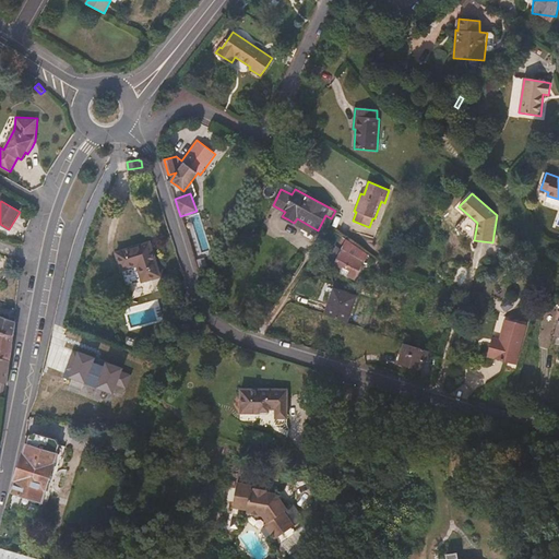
[(318,230),(297,218),(295,222),(316,234),(318,230)]
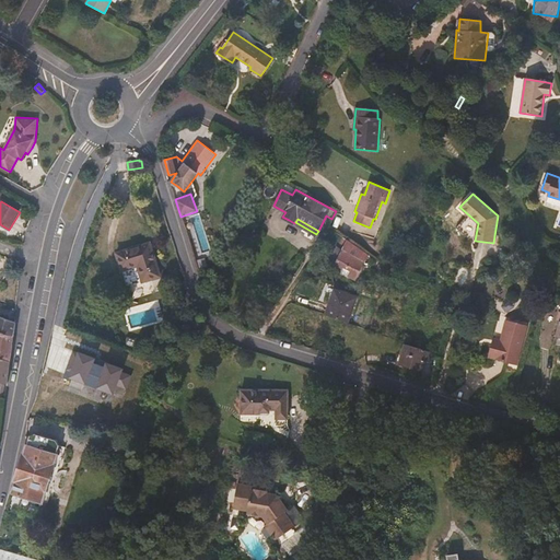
[(322,236),(315,244),(317,245),(323,236),(325,237),(330,229),(328,228),(322,236)]
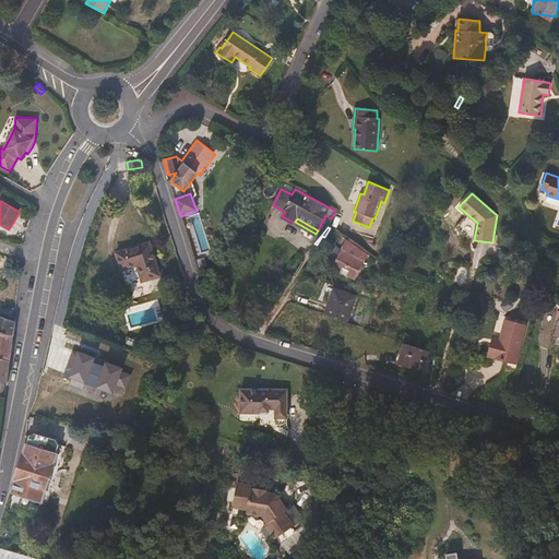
[(368,254),(342,236),(337,233),(332,229),(324,239),(330,244),(331,242),(336,247),(332,256),(328,265),(356,280),(368,254)]
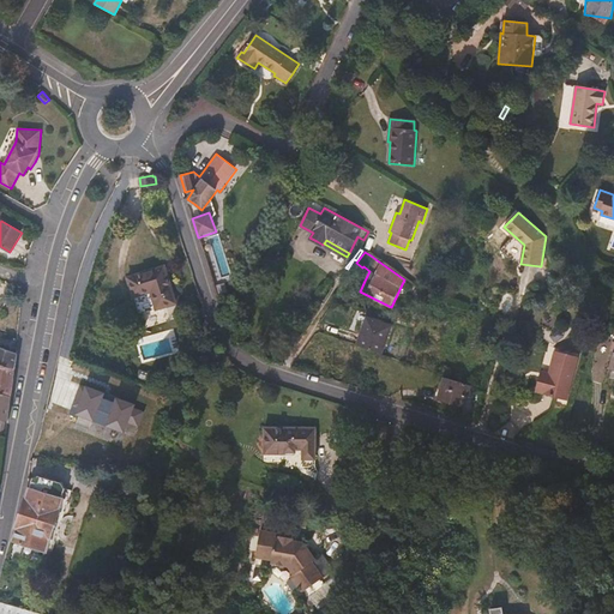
[(176,304),(166,266),(163,266),(127,278),(139,315),(176,304)]
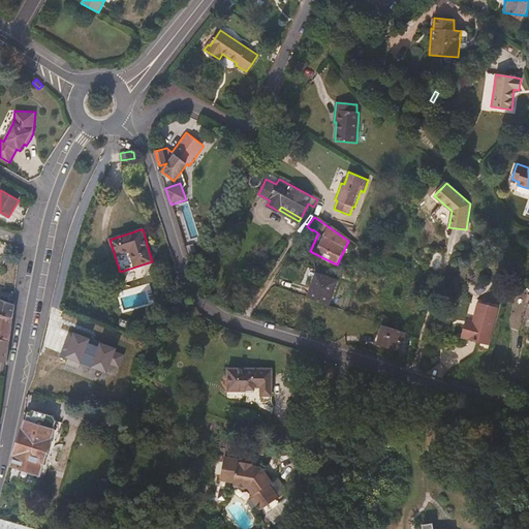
[(525,271),(518,269),(516,275),(522,278),(525,271)]
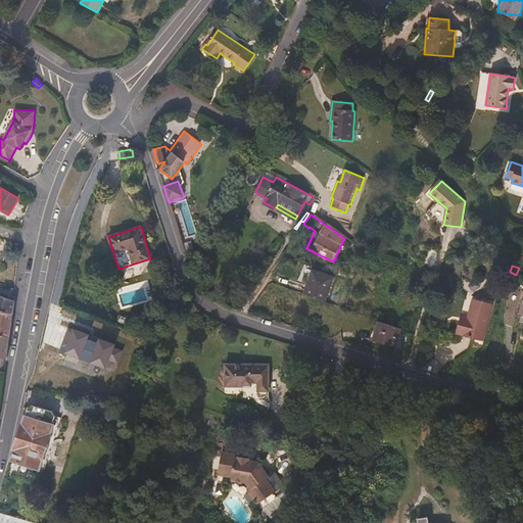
[(333,278),(313,271),(308,282),(304,294),(325,301),(333,278)]
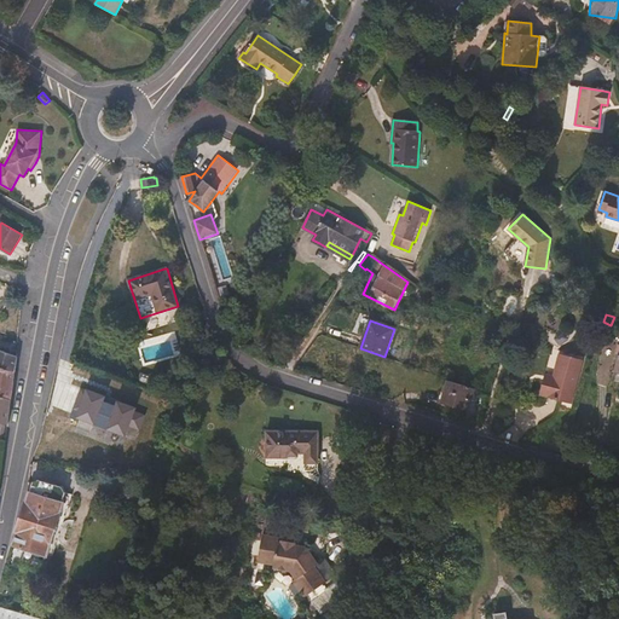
[(17,357),(0,350),(0,368),(15,372),(16,364),(17,357)]
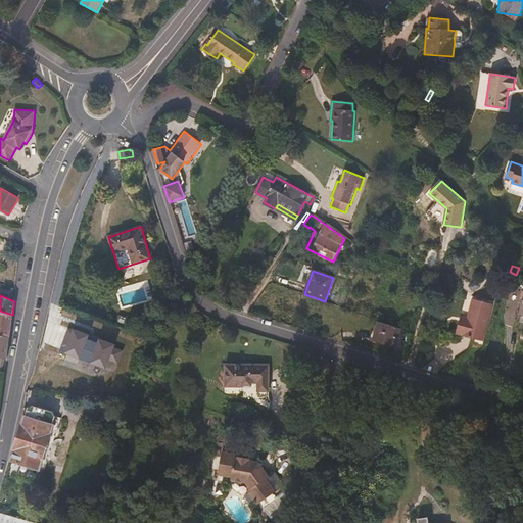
[(492,304),(472,299),(468,318),(461,316),(457,333),(470,337),(483,341),(492,304)]
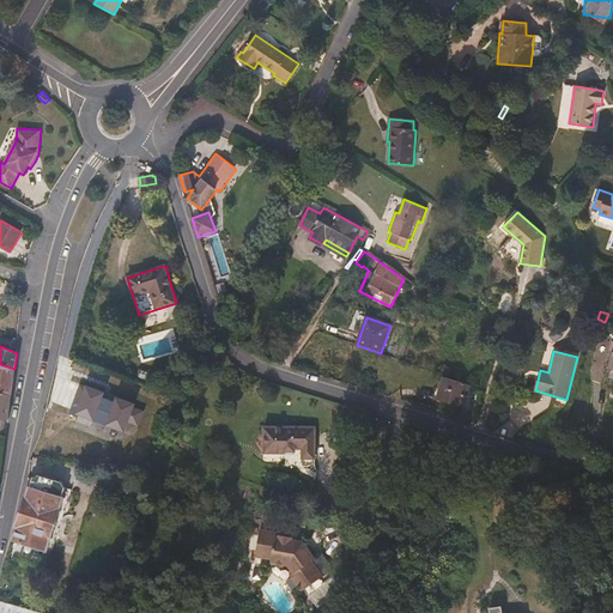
[(12,382),(14,369),(0,364),(0,392),(11,395),(12,382)]
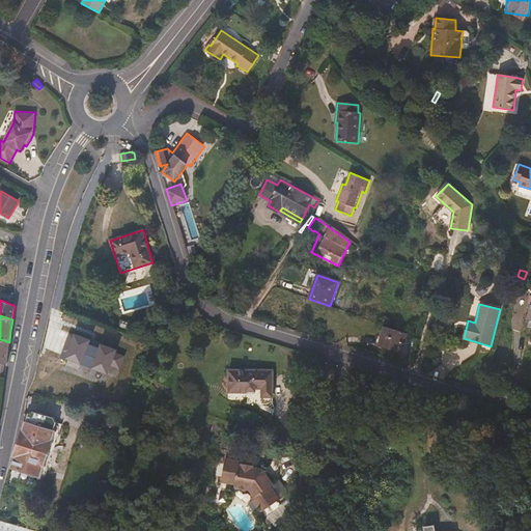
[(406,333),(385,326),(379,344),(390,348),(401,352),(407,333),(406,333)]
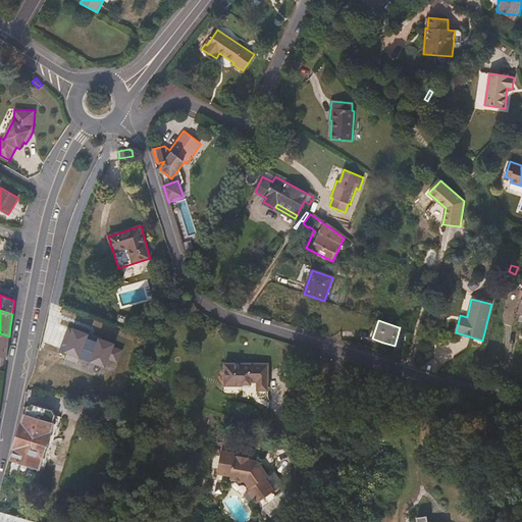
[(101,363),(110,344),(70,326),(61,347),(101,363)]
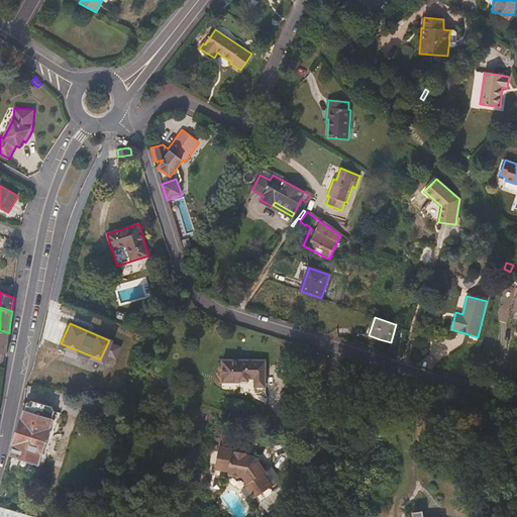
[(8,344),(9,333),(0,330),(0,352),(6,355),(8,344)]
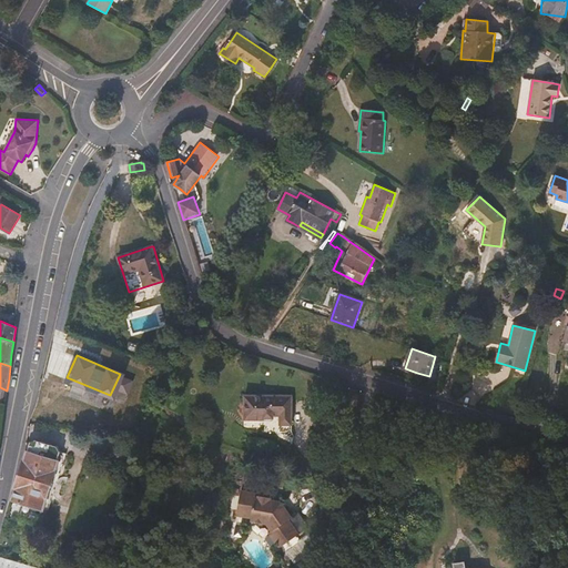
[(263,421),(263,419),(273,419),(273,416),(280,416),(280,417),(279,425),(292,425),(292,396),(270,396),(245,395),(245,419),(263,421)]
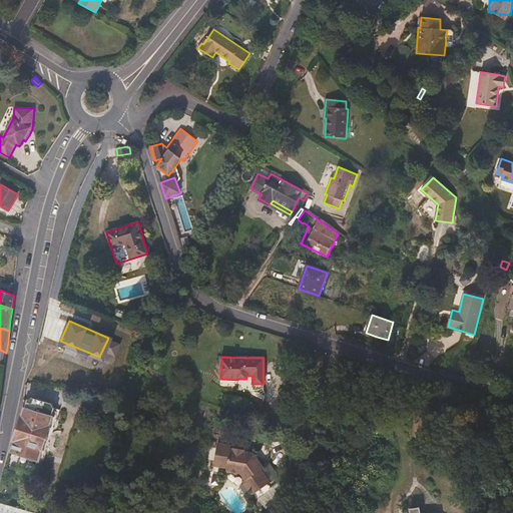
[(44,462),(50,443),(55,445),(56,439),(52,438),(60,410),(54,408),(52,403),(32,397),(28,400),(25,408),(24,408),(20,420),(11,451),(22,455),(20,459),(21,462),(24,463),(26,461),(28,457),(39,461),(44,462)]
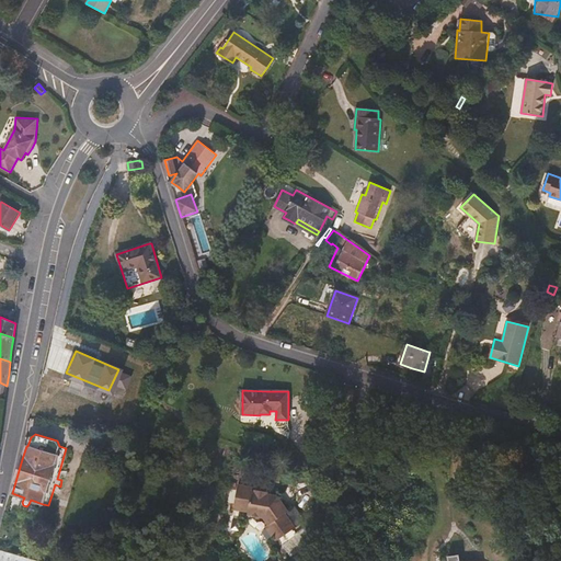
[(254,489),(254,491),(252,491),(252,487),(238,484),(233,511),(248,513),(248,515),(263,518),(268,525),(265,527),(276,541),(305,522),(295,506),(288,511),(278,495),(268,494),(268,492),(254,489)]
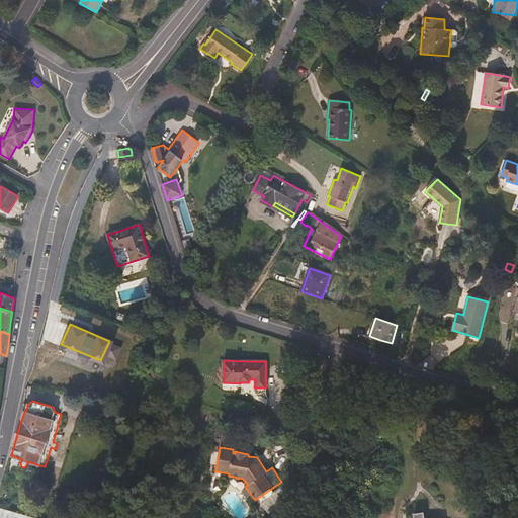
[(274,496),(261,503),(267,514),(280,506),(274,496)]
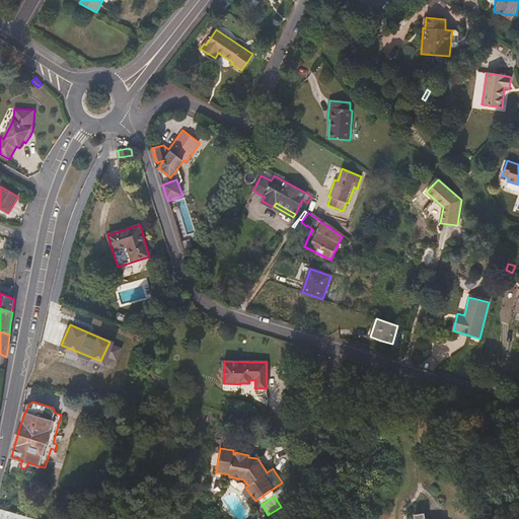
[(36,518),(0,509),(0,518),(36,518)]
